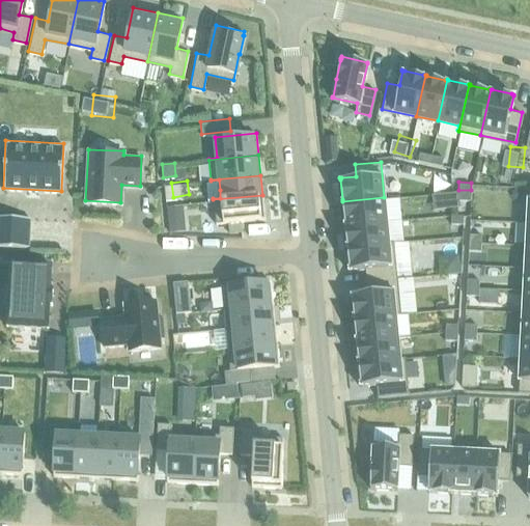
[(458,190),(457,198),(470,198),(471,190),(458,190)]
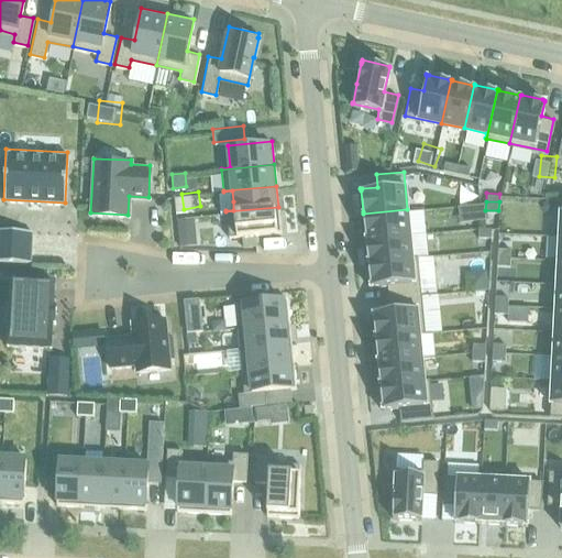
[(281,230),(278,207),(226,211),(228,236),(281,230)]
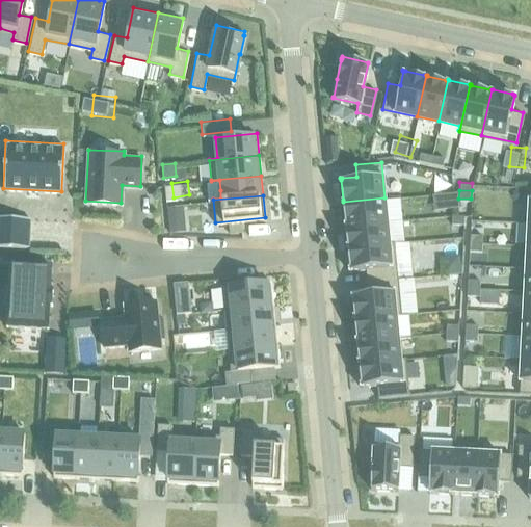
[(387,219),(385,198),(343,202),(343,203),(345,222),(345,224),(387,219)]
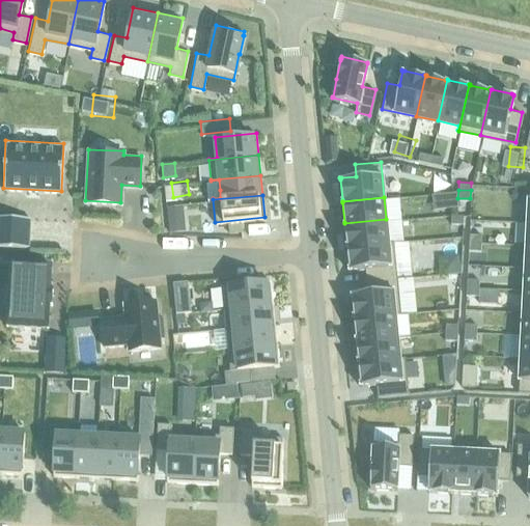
[(182,202),(165,204),(168,229),(185,228),(182,202)]
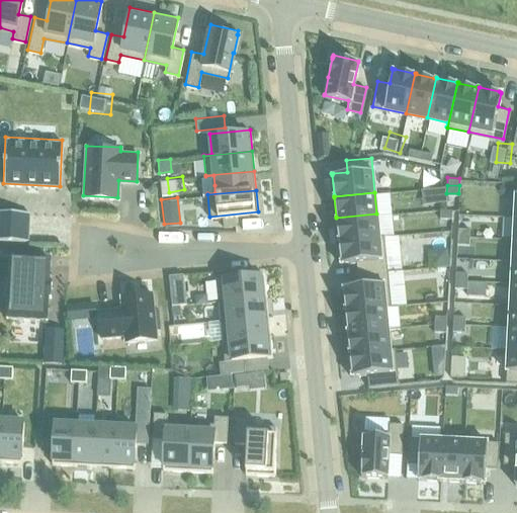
[(439,207),(439,216),(451,217),(451,208),(439,207)]
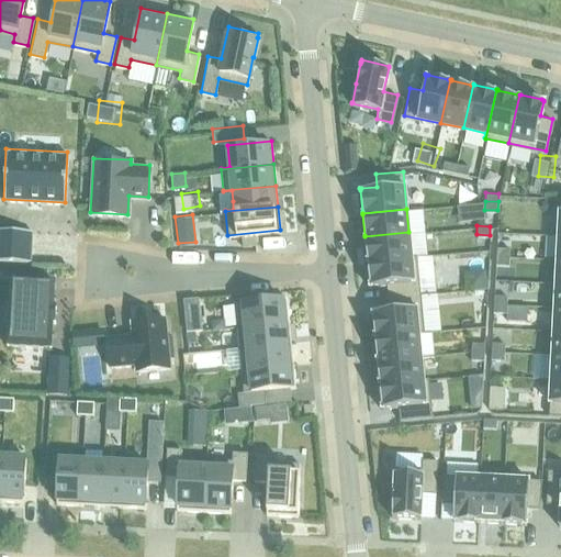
[(32,229),(0,226),(0,258),(30,260),(32,229)]
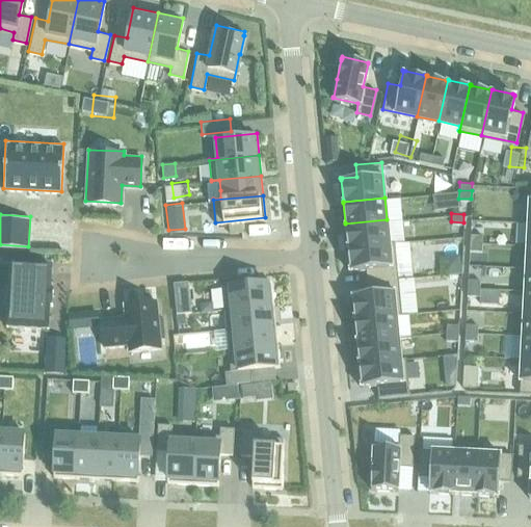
[(389,241),(387,219),(345,224),(345,225),(347,244),(347,246),(394,241),(394,240),(389,241)]
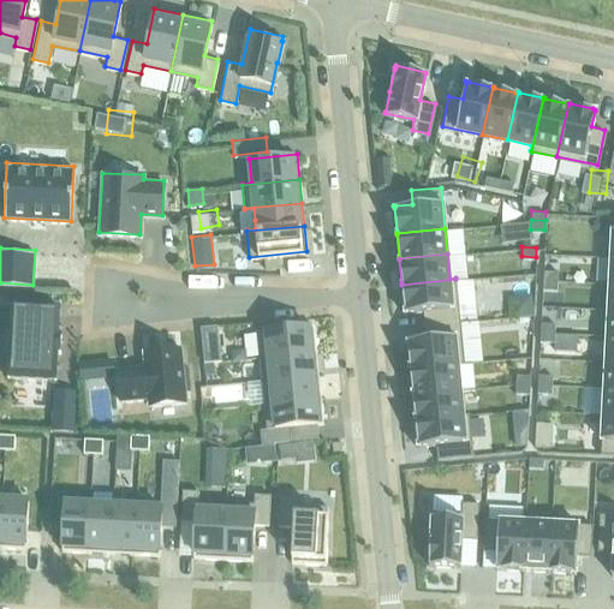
[(543,269),(542,278),(556,279),(556,269),(543,269)]
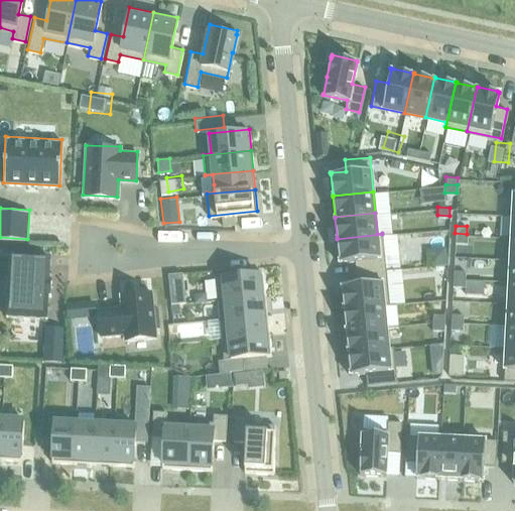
[(455,233),(455,241),(467,242),(467,234),(455,233)]
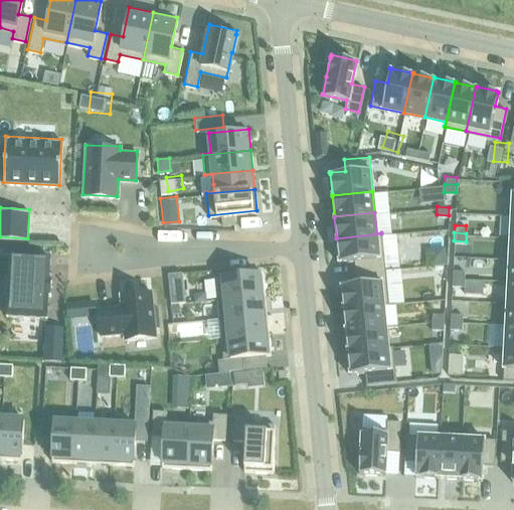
[(384,268),(381,233),(336,238),(336,239),(338,259),(338,261),(339,261),(353,259),(354,271),(384,268)]
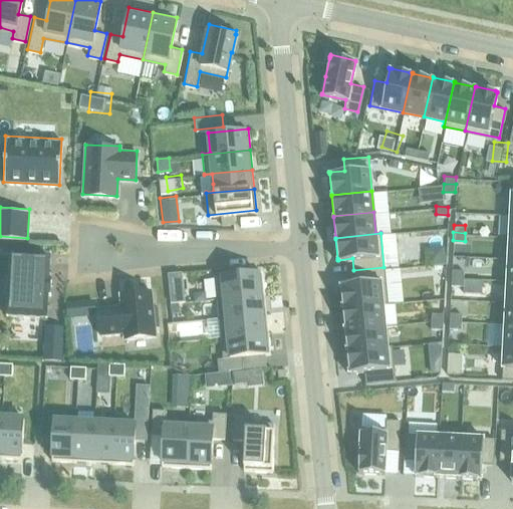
[(9,253),(6,313),(46,315),(47,292),(49,292),(50,279),(48,278),(49,255),(9,253)]
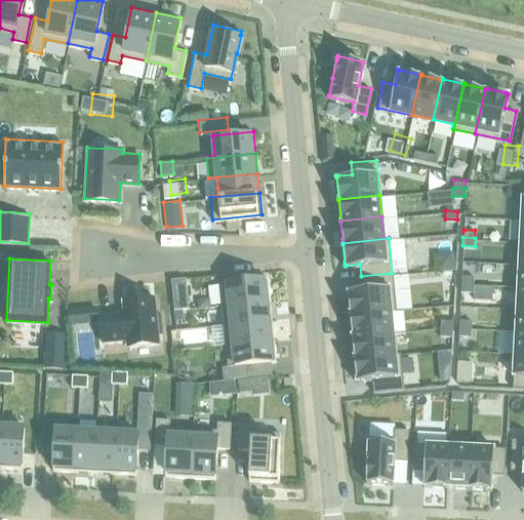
[(396,308),(392,273),(361,276),(363,287),(349,289),(348,289),(347,289),(347,291),(348,291),(350,311),(349,311),(349,312),(396,308)]
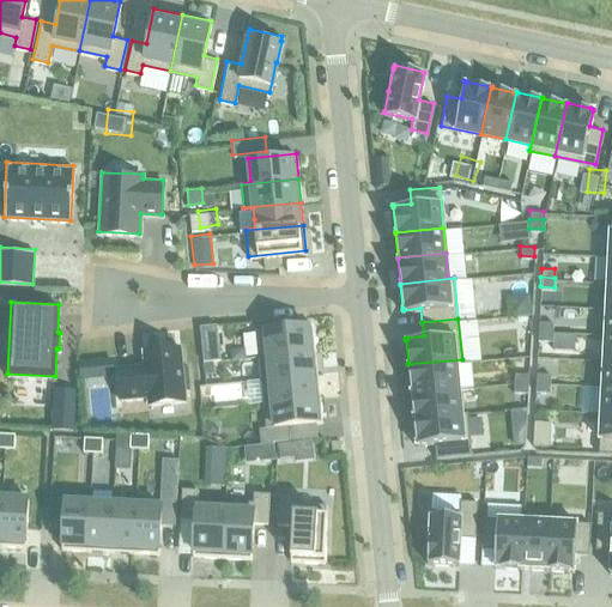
[(538,320),(538,328),(552,329),(552,320),(538,320)]
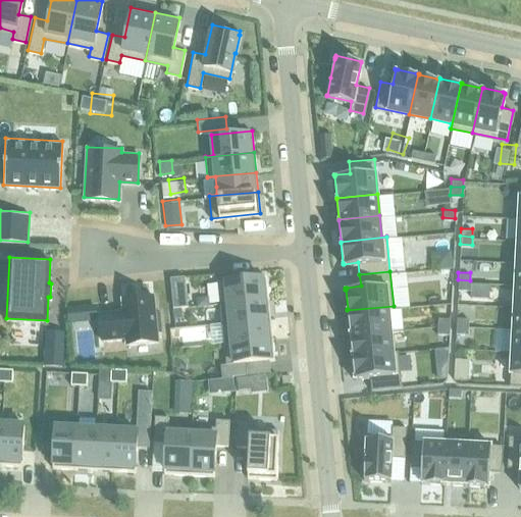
[(169,275),(169,276),(172,306),(187,304),(185,274),(169,275)]
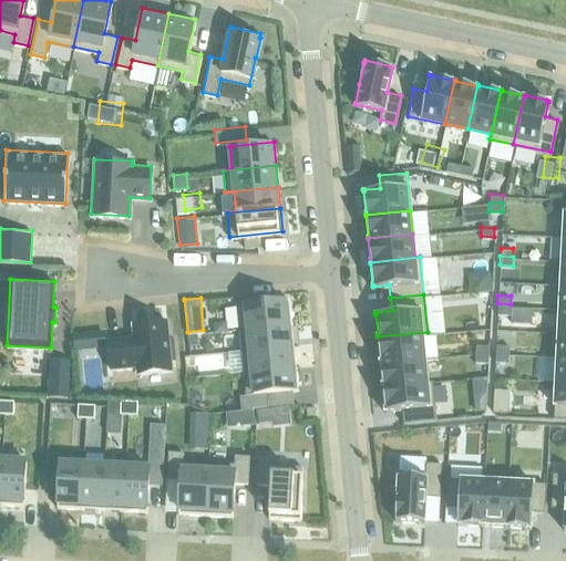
[(236,303),(238,326),(291,322),(289,298),(236,303)]
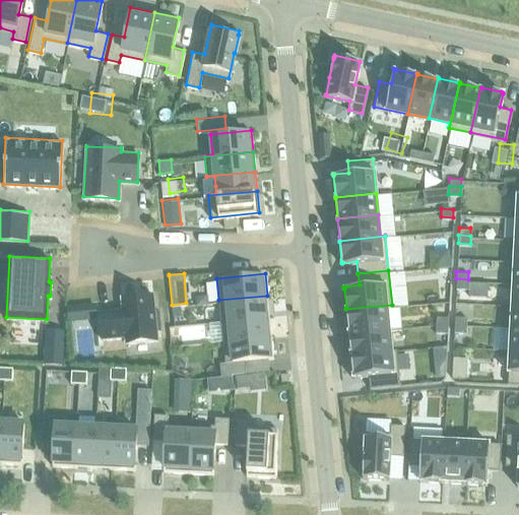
[(456,278),(456,286),(467,287),(468,279),(456,278)]
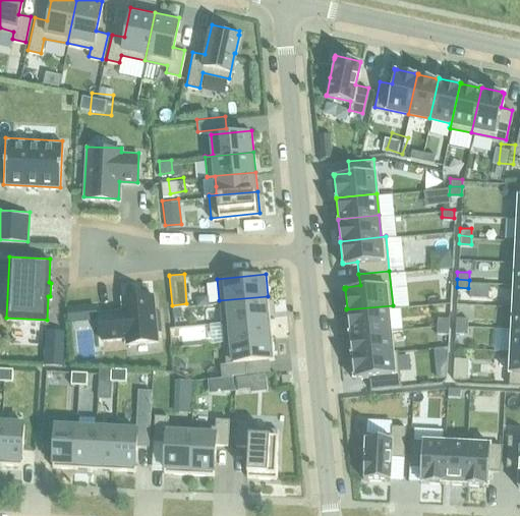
[(494,292),(494,280),(476,279),(475,292),(494,292)]
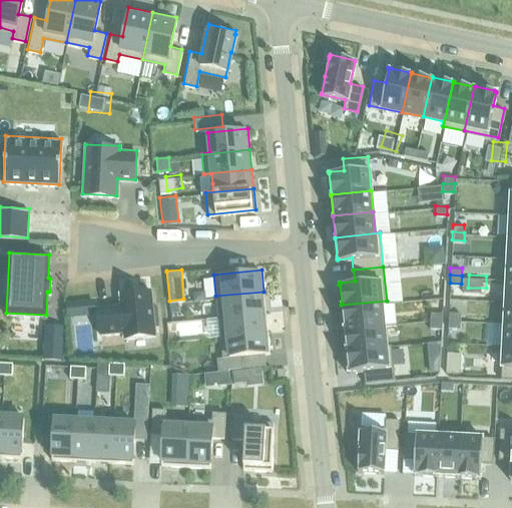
[(122,331),(123,337),(154,334),(150,289),(118,292),(119,304),(97,306),(100,333),(122,331)]
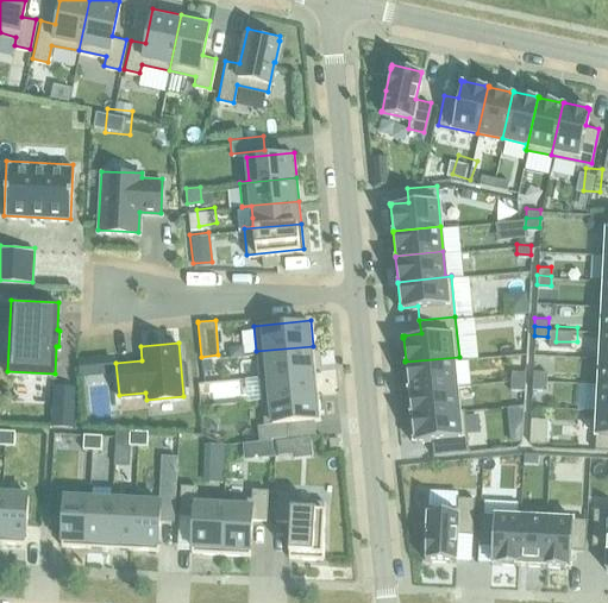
[(315,369),(313,346),(256,351),(258,375),(315,369)]
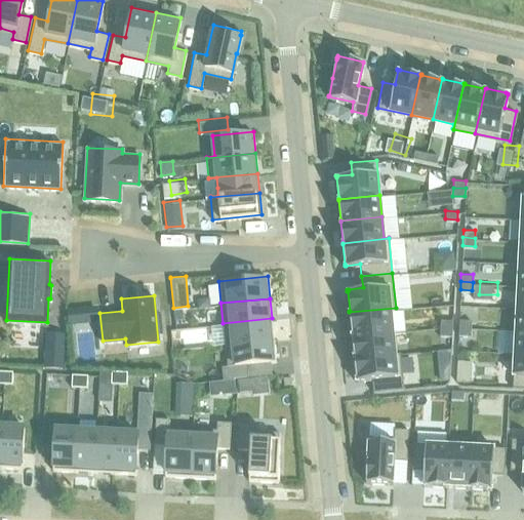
[(94,306),(84,307),(85,320),(95,319),(94,306)]
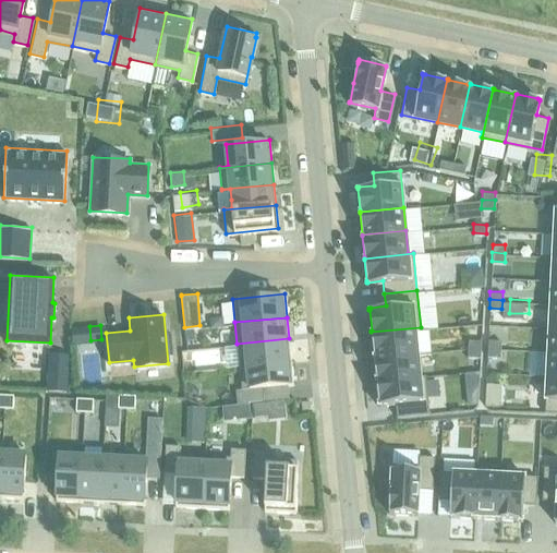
[(556,326),(548,326),(547,349),(556,349),(556,326)]
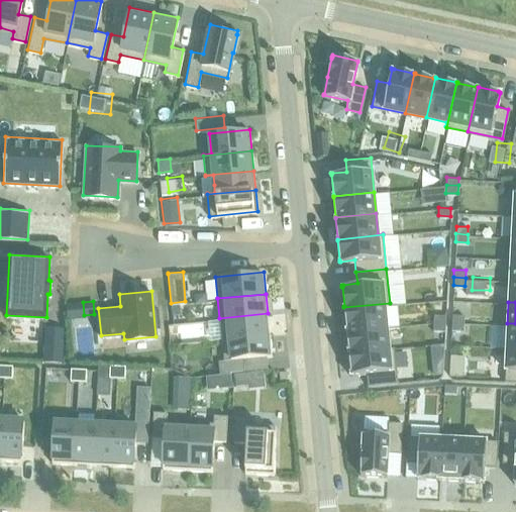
[(390,304),(390,303),(343,307),(344,309),(346,328),(345,328),(345,329),(387,325),(385,304),(390,304)]
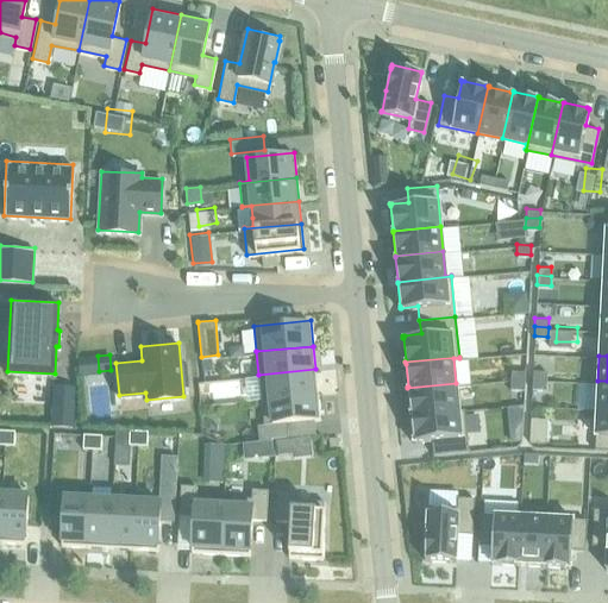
[(317,391),(315,369),(258,375),(261,397),(317,391)]
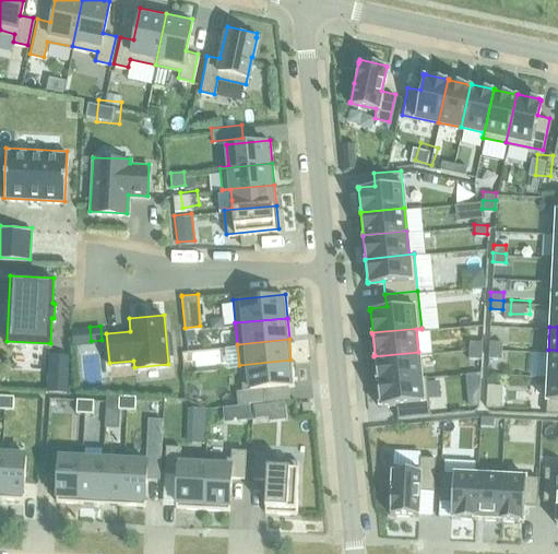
[(488,339),(488,348),(501,348),(501,340),(488,339)]
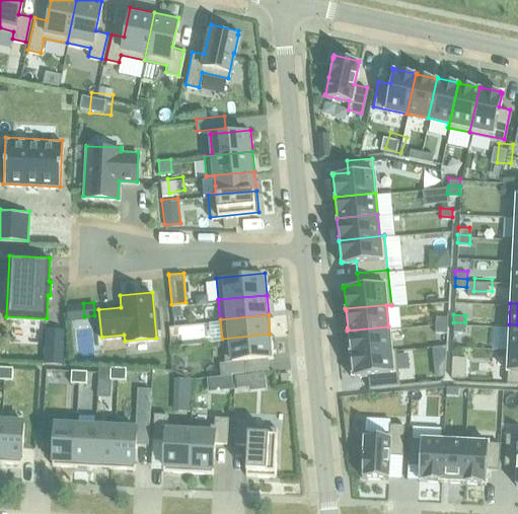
[(435,322),(434,329),(446,331),(446,322),(435,322)]
